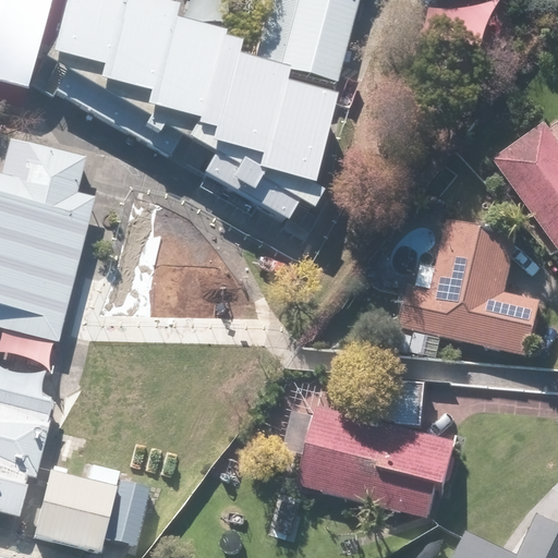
[(0,0),(0,74),(29,83),(51,0),(0,0)]
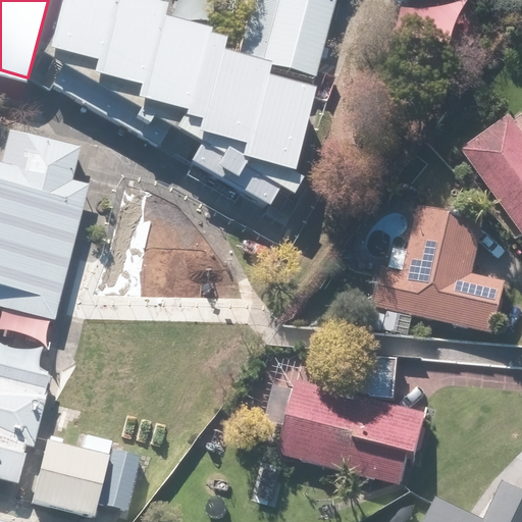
[(61,0),(44,62),(53,76),(50,91),(170,154),(180,133),(206,144),(193,162),(269,200),(278,185),(296,194),(305,176),(299,170),(318,89),(268,75),(271,64),(223,52),(227,32),(166,13),(170,3),(161,0),(61,0)]
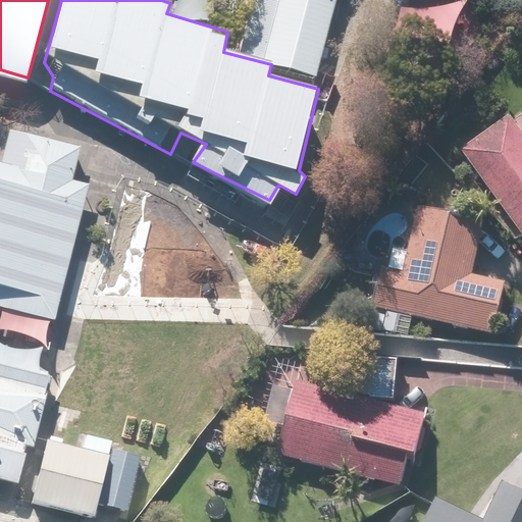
[(315,72),(333,0),(275,0),(261,59),(315,72)]
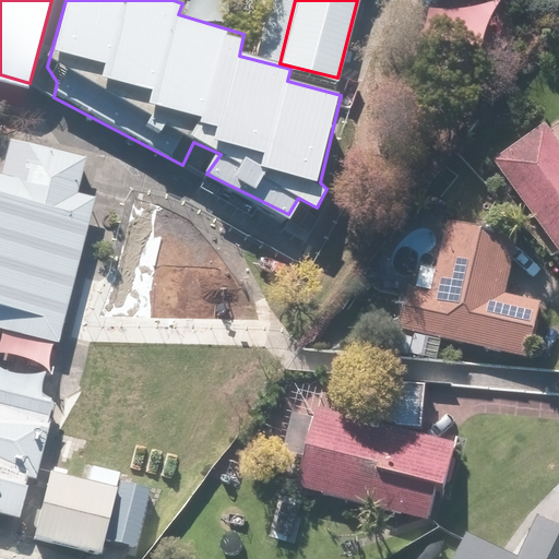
[(558,149),(543,127),(486,167),(558,266),(558,149)]
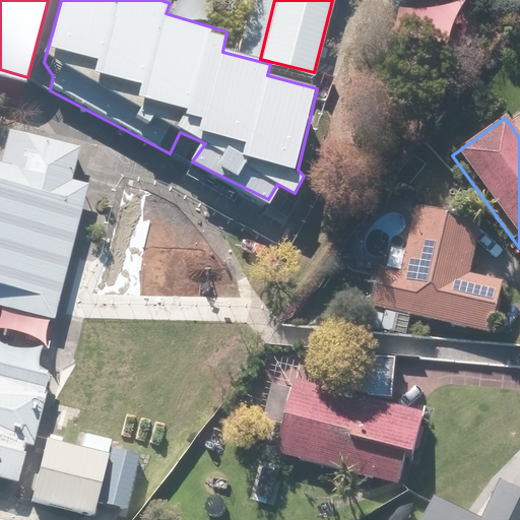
[(0,168),(0,496),(84,515),(98,454),(34,440),(46,385),(0,375),(0,313),(55,324),(85,201),(69,197),(79,152),(7,136),(0,168)]
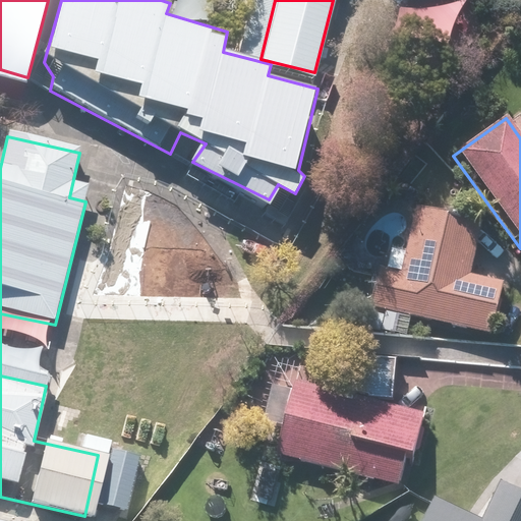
[(371,305),(378,306),(373,327),(407,335),(411,314),(493,332),(504,280),(471,273),(482,218),(416,204),(406,249),(392,246),(388,267),(380,265),(371,305)]
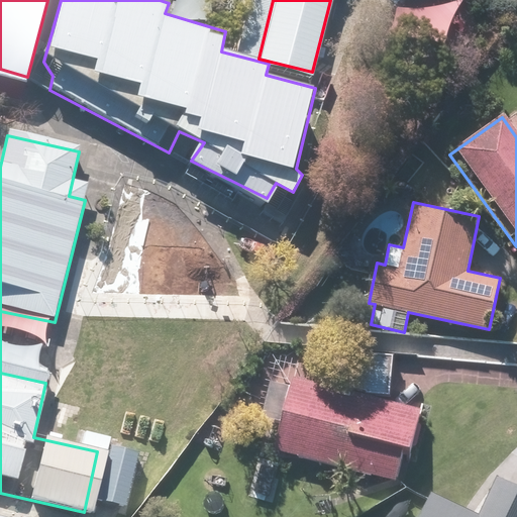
[(389,400),(391,357),(364,356),(362,399),(389,400)]
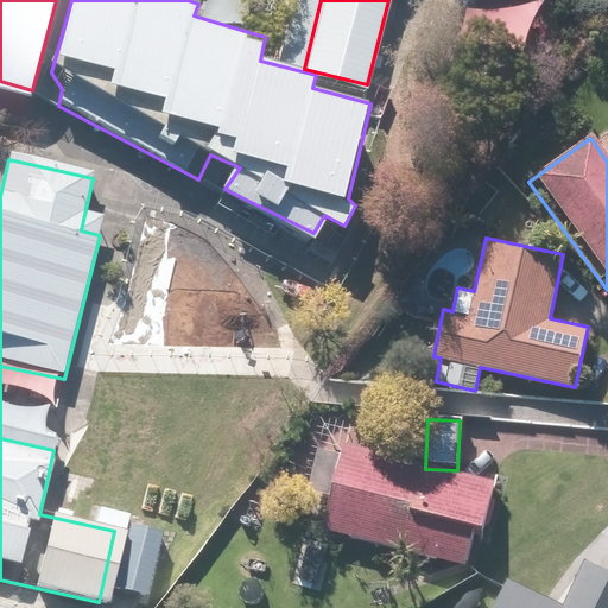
[(339,449),(315,536),(464,575),(487,488),(339,449)]
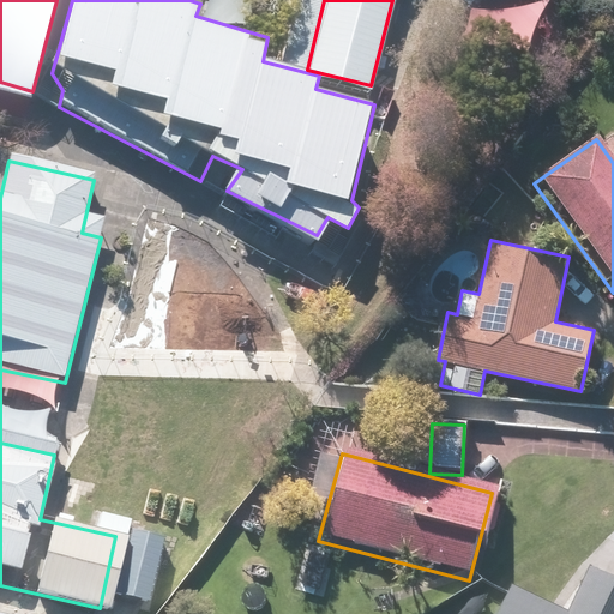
[(492,613),(613,613),(613,583),(588,571),(566,613),(559,613),(505,588),(492,613)]
